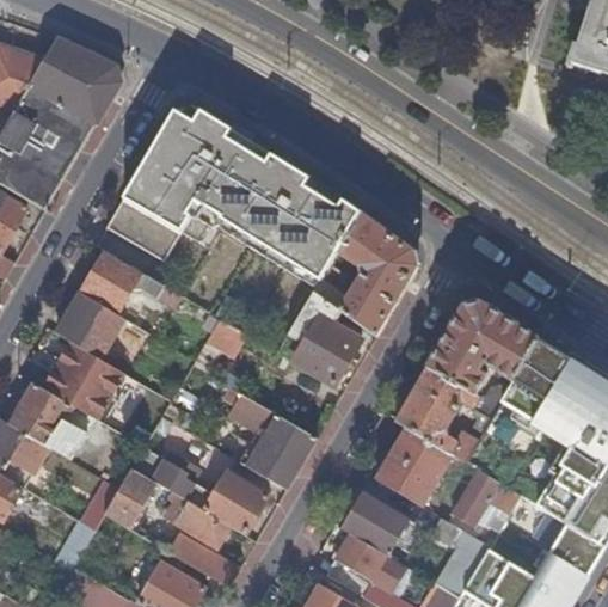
[(594,0),(593,6),(575,61),(607,71),(607,0),(594,0)]
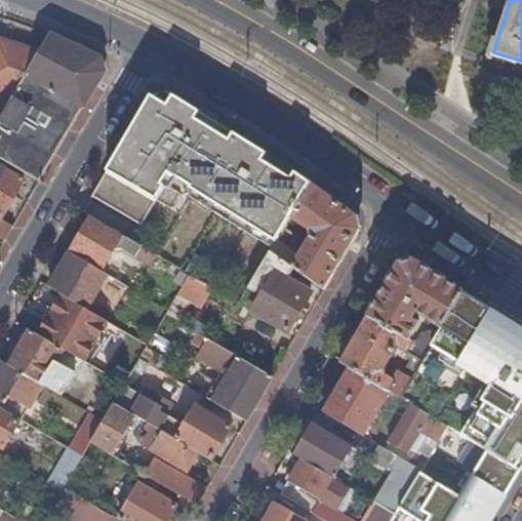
[(51,25),(47,31),(97,54),(101,47),(51,25)]
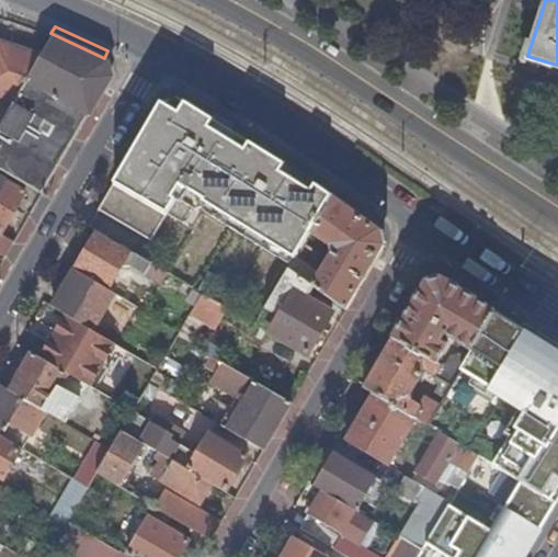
[(104,58),(50,33),(38,53),(13,97),(0,118),(0,167),(40,191),(109,74),(104,58)]
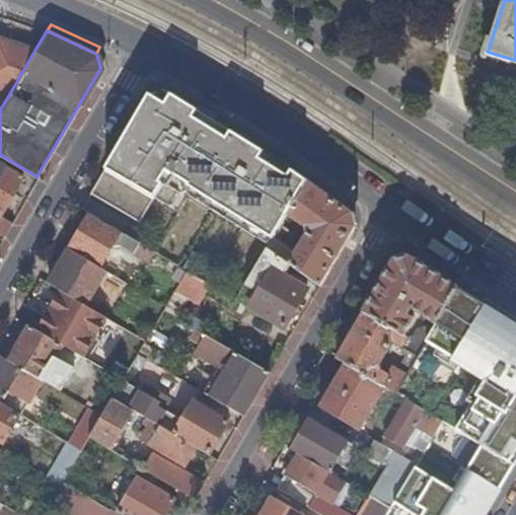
[(0,84),(12,89),(35,49),(0,35),(0,84)]
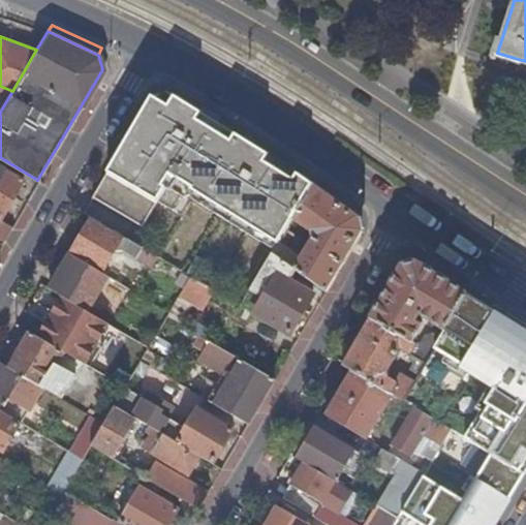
[(104,168),(105,170),(155,198),(160,186),(158,184),(165,173),(187,186),(186,188),(273,242),(275,238),(288,215),(309,181),(294,170),(290,174),(263,155),(267,150),(260,146),(233,129),(228,136),(208,124),(207,127),(193,119),(199,110),(163,88),(149,93),(104,168)]
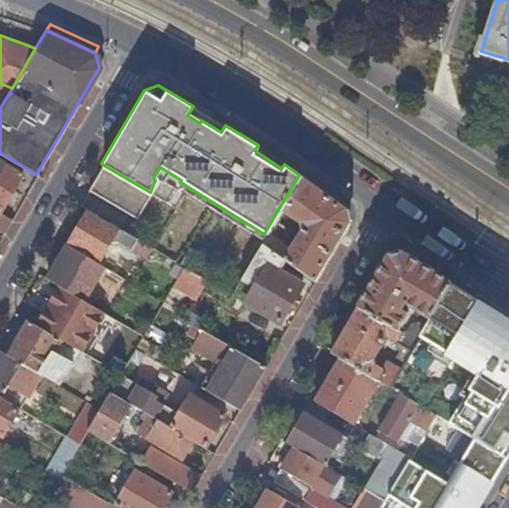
[(0,205),(20,170),(0,158),(0,205)]
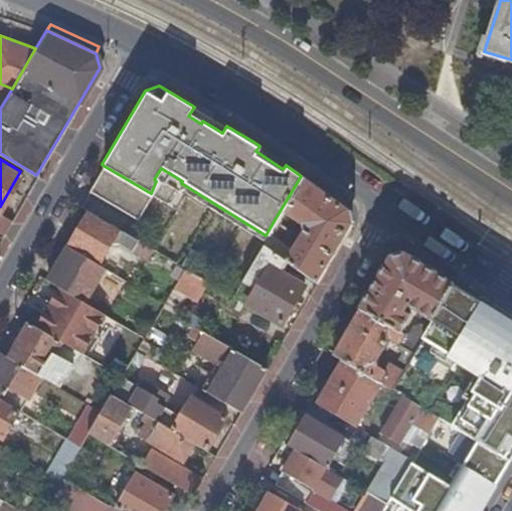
[(151,193),(103,165),(89,190),(136,218),(151,193)]
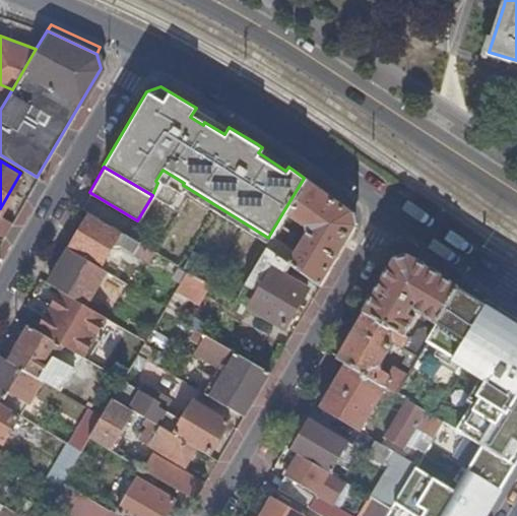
[(349,210),(304,178),(283,211),(301,223),(305,231),(294,250),(270,234),(268,238),(264,245),(277,255),(287,262),(319,284),(353,226),(349,210)]
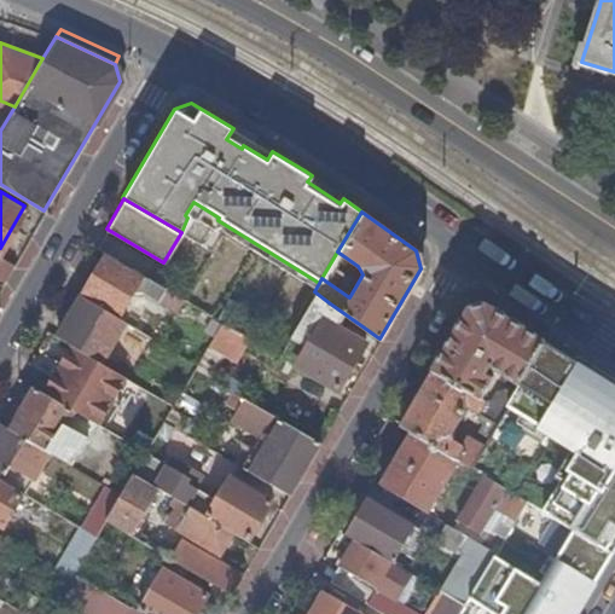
[(87,279),(80,293),(117,314),(122,305),(129,293),(139,291),(148,296),(156,301),(164,288),(104,252),(87,279)]
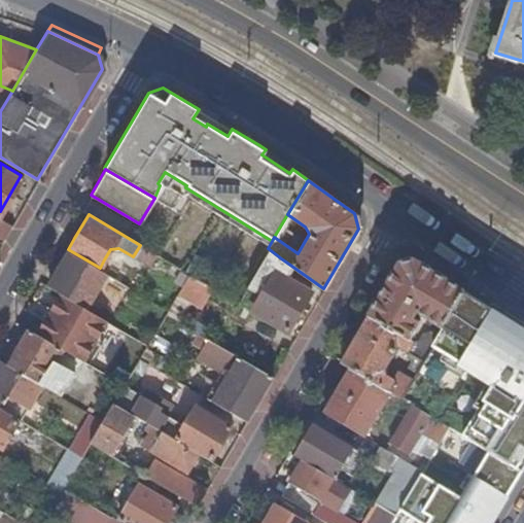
[(0,239),(2,240),(11,223),(0,218),(0,239)]
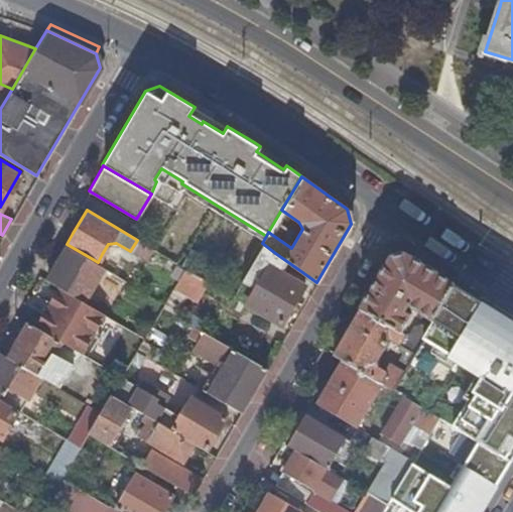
[(65,228),(57,239),(67,244),(73,233),(65,228)]
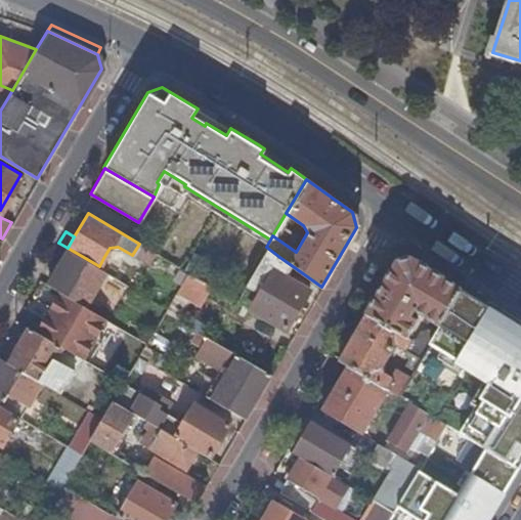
[(154,252),(139,244),(132,255),(146,263),(154,252)]
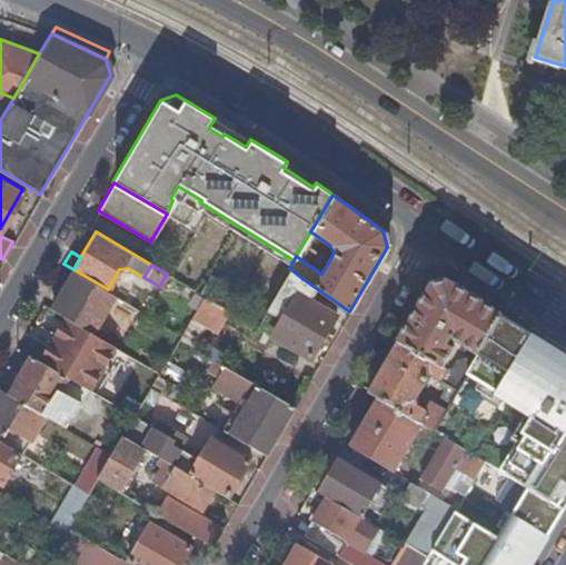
[(73,269),(50,308),(65,316),(81,326),(92,333),(116,295),(108,289),(73,269)]
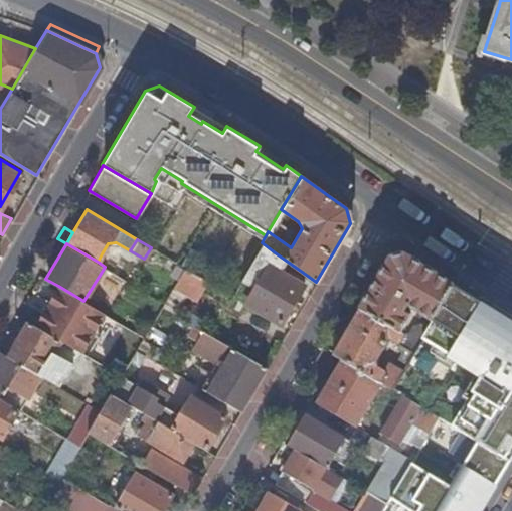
[(430,321),(453,283),(403,251),(388,254),(359,306),(399,331),(409,315),(403,310),(406,304),(424,315),(421,321),(412,323),(404,336),(415,343),(430,321)]
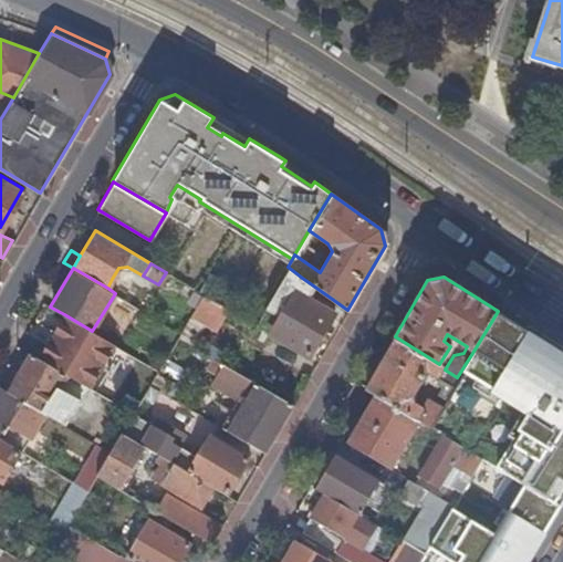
[(306,355),(316,361),(341,321),(305,300),(313,285),(302,278),(269,333),(306,355)]
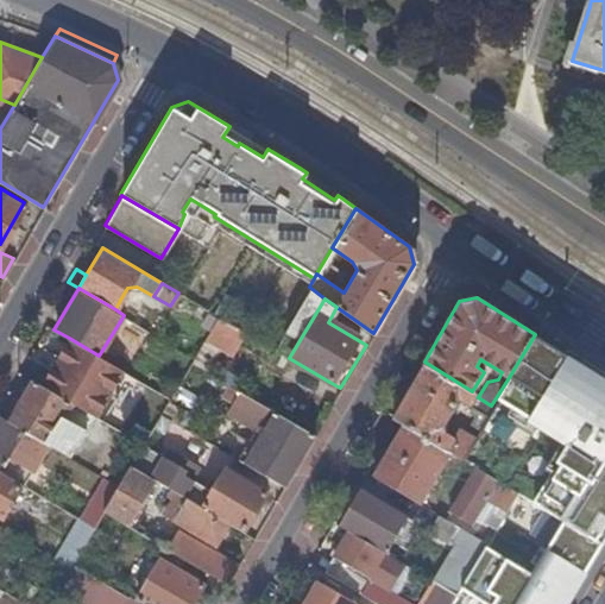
[(216,315),(190,360),(238,389),(313,434),(340,388),(329,382),(289,358),(272,348),(216,315)]
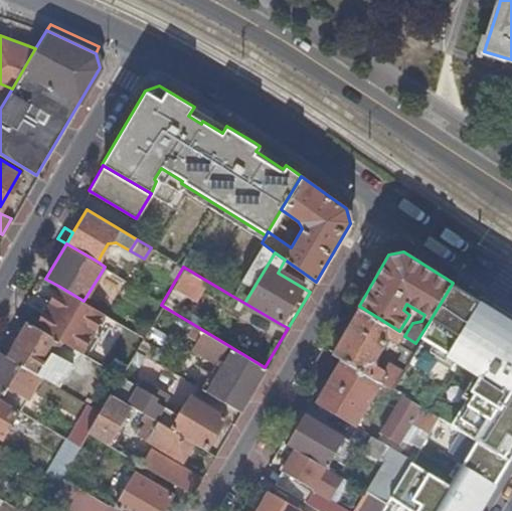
[(446,330),(468,292),(453,283),(430,321),(446,330)]
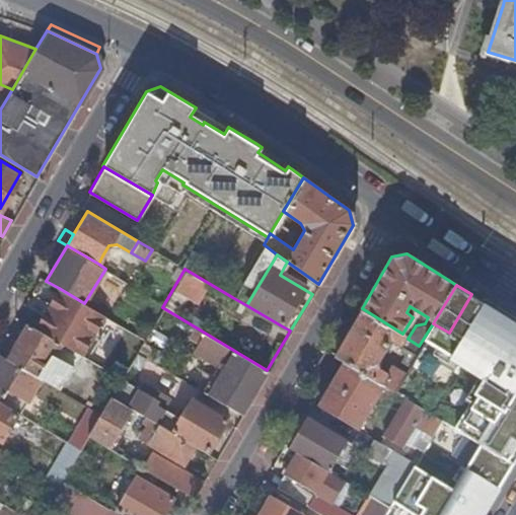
[(59,288),(35,326),(59,341),(79,353),(102,314),(84,303),(74,297),(59,288)]
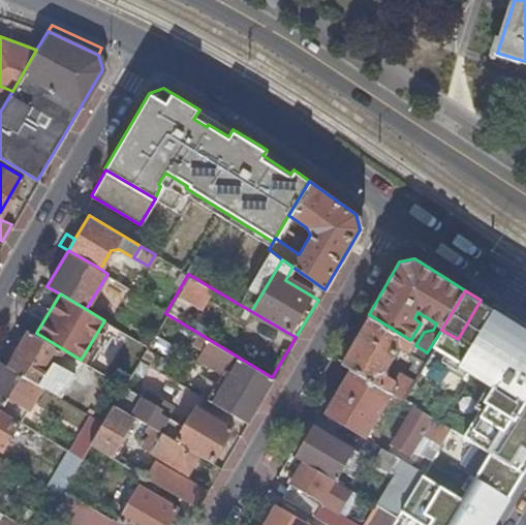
[(487,358),(511,318),(481,300),(458,339),(487,358)]
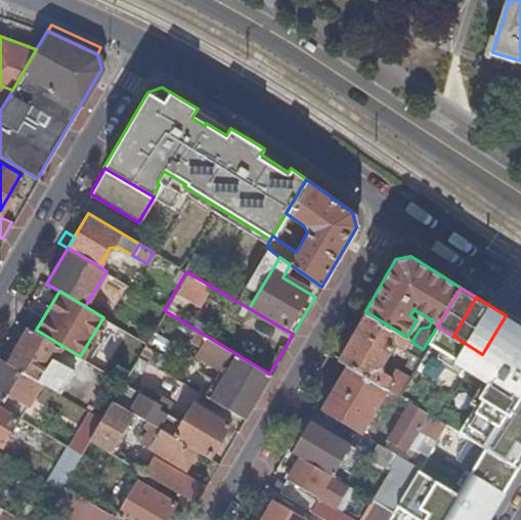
[(385,388),(396,394),(407,376),(393,367),(388,376),(382,372),(382,364),(394,343),(403,348),(409,339),(406,337),(365,311),(338,359),(346,364),(385,388)]
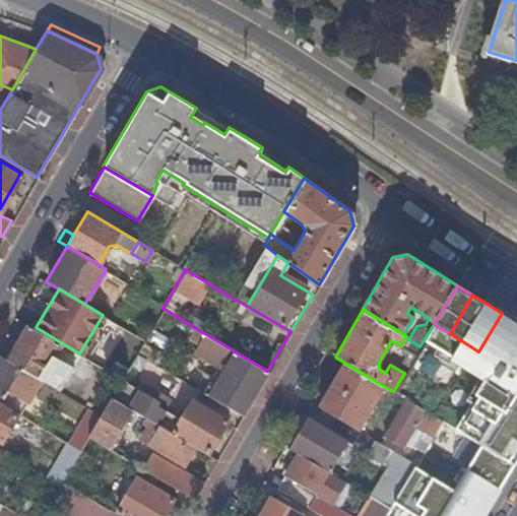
[(516,322),(502,313),(478,351),(458,386),(475,396),(451,438),(477,454),(456,491),(416,467),(392,507),(406,515),(495,515),(516,480),(516,322)]
